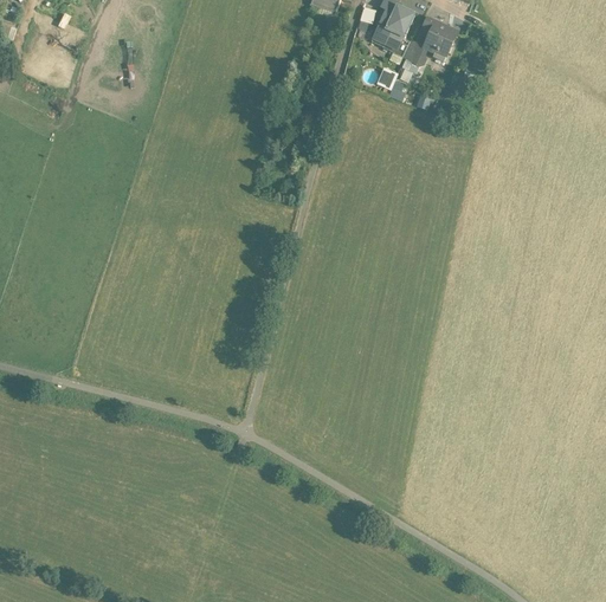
[(311,0),(310,4),(313,4),(333,11),(339,12),(342,0),(311,0)]
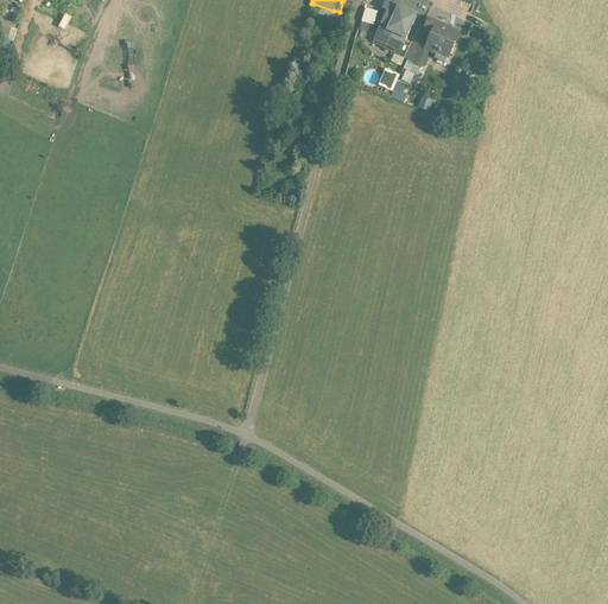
[(403,4),(394,0),(386,0),(382,7),(388,10),(398,14),(400,8),(403,4)]
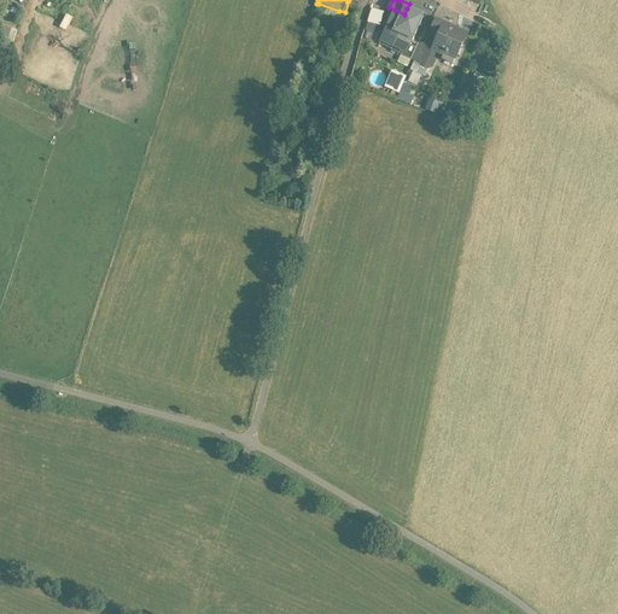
[(337,18),(339,11),(319,4),(316,11),(337,18)]
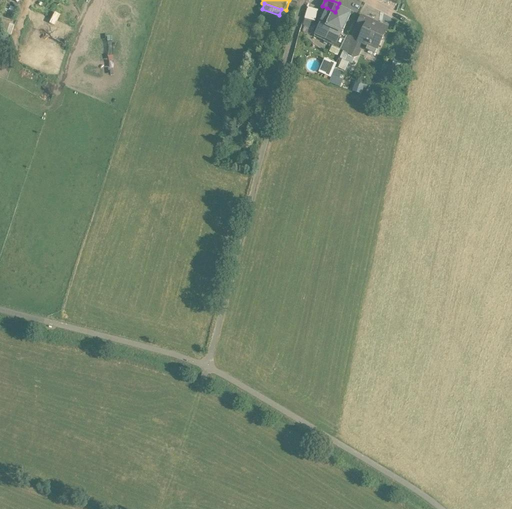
[(307,6),(303,24),(309,26),(310,19),(314,20),(316,8),(307,6)]
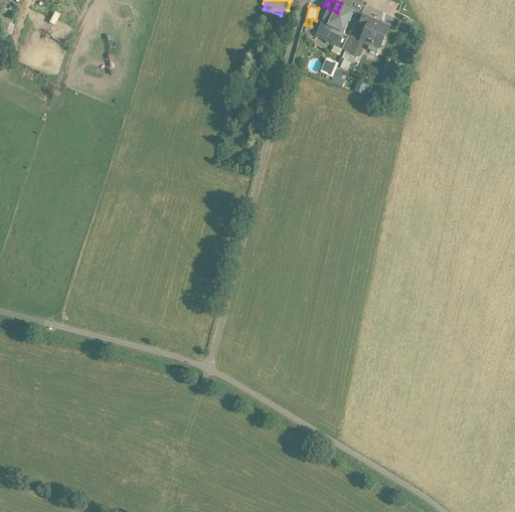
[(339,7),(337,12),(329,8),(318,31),(327,36),(328,36),(333,27),(343,32),(353,12),(346,9),(345,10),(339,7)]
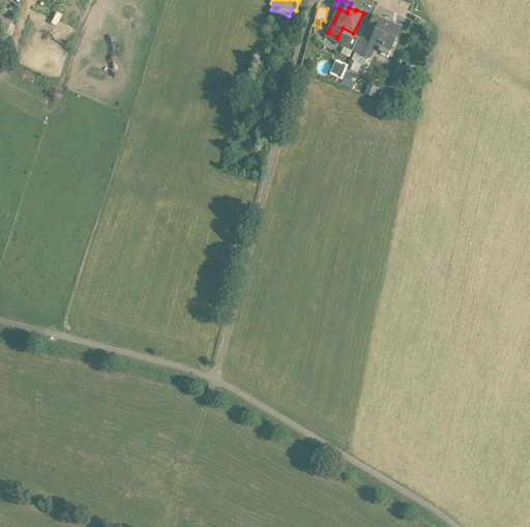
[(374,16),(367,28),(369,29),(375,32),(381,19),(374,16)]
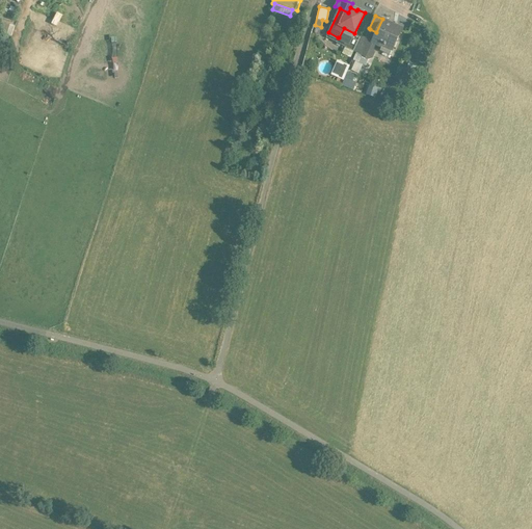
[(376,32),(372,42),(375,43),(382,47),(381,50),(389,54),(400,30),(387,24),(388,22),(382,19),(376,32)]
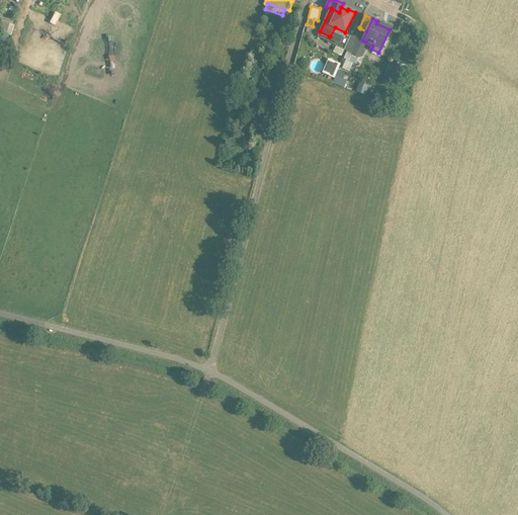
[(345,32),(335,27),(330,36),(329,36),(328,39),(336,44),(340,43),(341,39),(344,34),(345,32)]
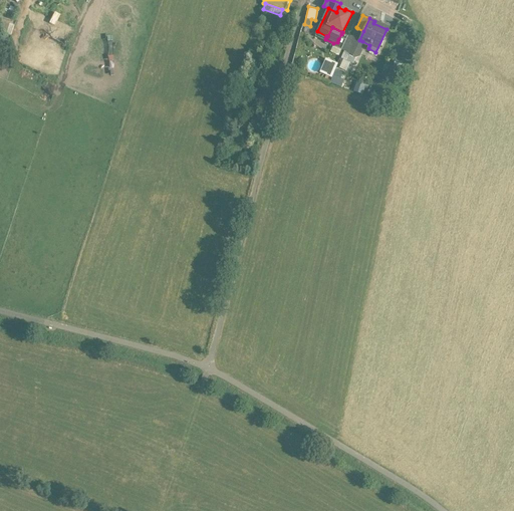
[(352,37),(348,34),(344,42),(342,47),(350,51),(351,53),(355,56),(358,55),(360,49),(359,47),(362,41),(359,40),(363,31),(357,28),(352,37)]
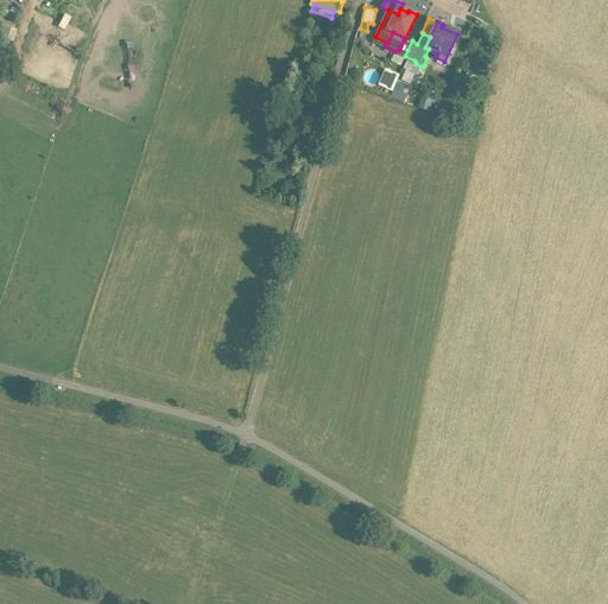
[(392,90),(399,72),(384,67),(377,84),(392,90)]
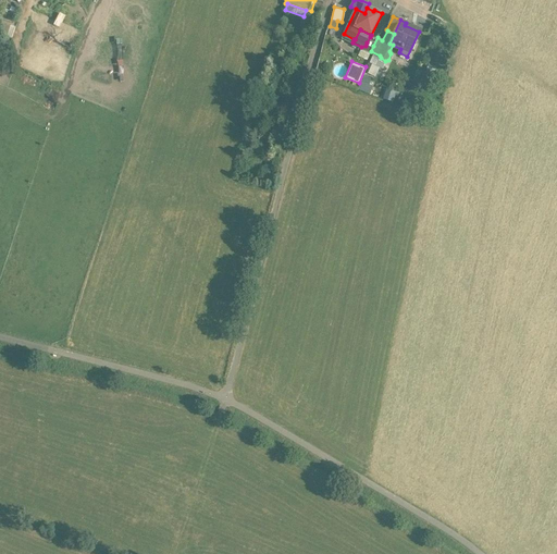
[(305,66),(294,63),(289,81),(300,84),(305,66)]
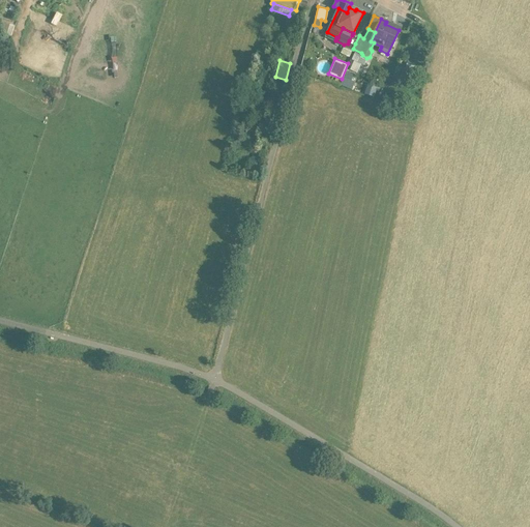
[(342,82),(352,87),(355,81),(351,80),(354,72),(347,69),(342,82)]
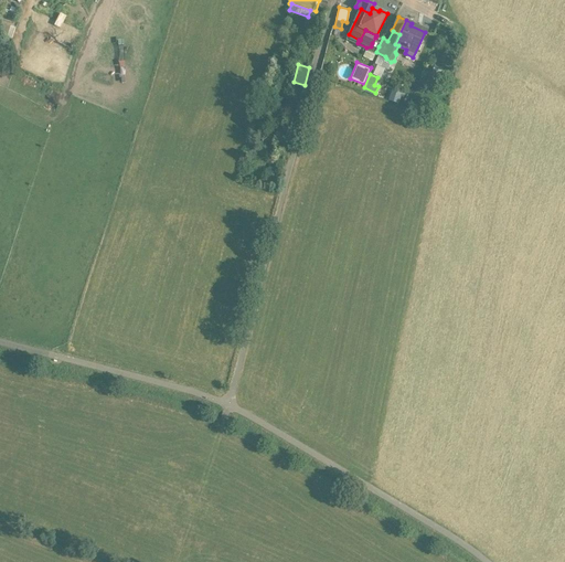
[(403,92),(392,88),(388,98),(400,102),(403,92)]
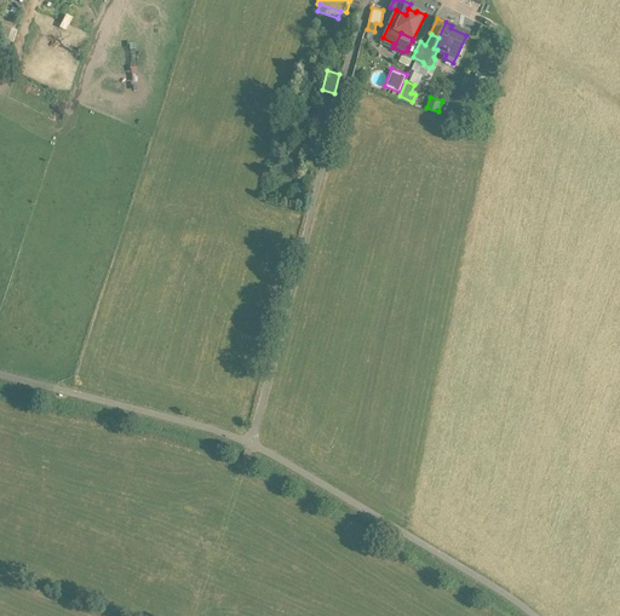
[(305,186),(294,186),(294,200),(305,201),(305,186)]
